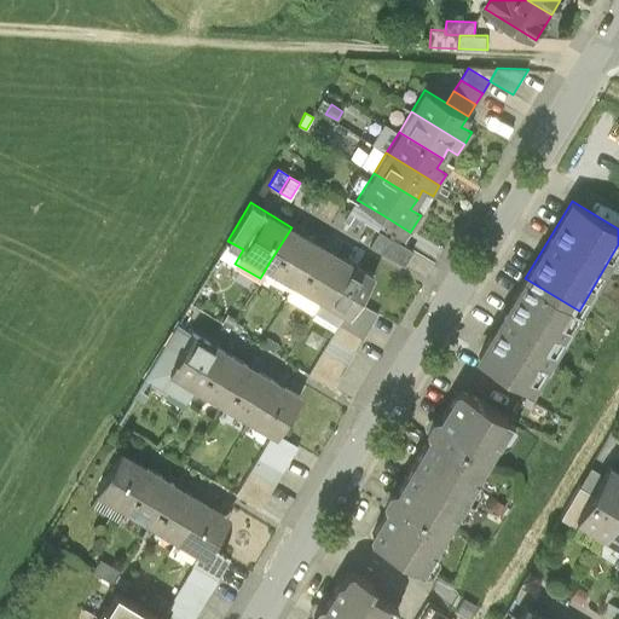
[(404,243),(410,232),(383,215),(377,226),(404,243)]
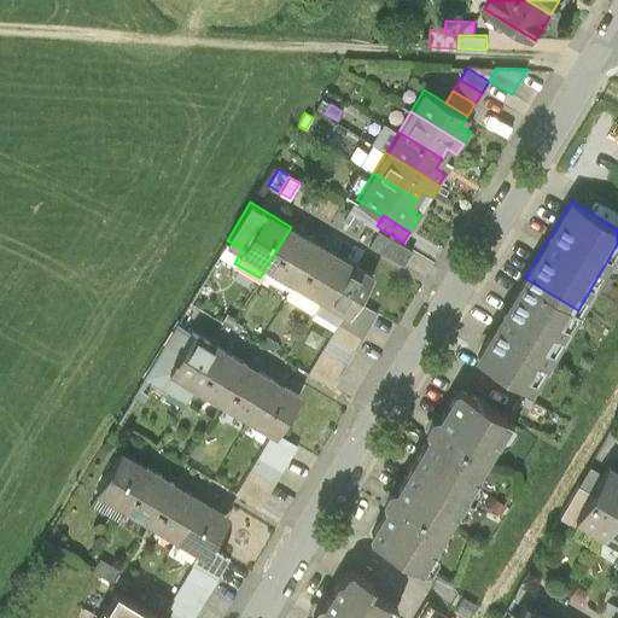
[(412,248),(403,243),(377,226),(367,242),(402,263),(412,248)]
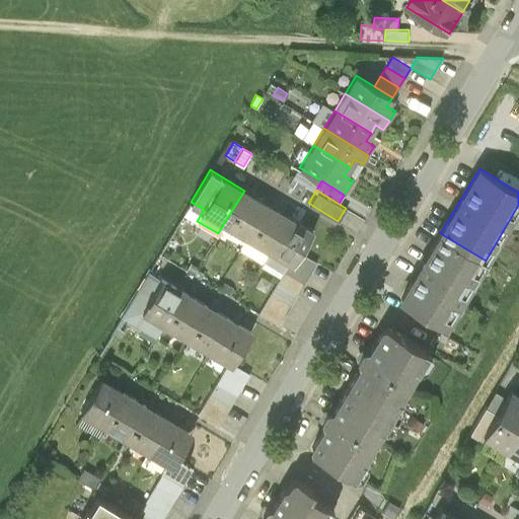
[(267,204),(244,191),(225,221),(248,235),(267,204)]
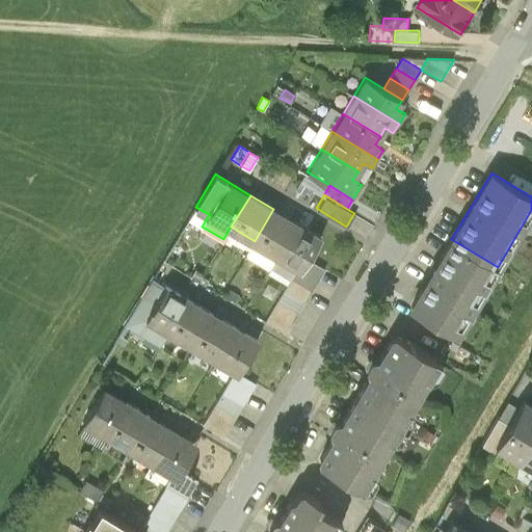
[(209,214),(195,207),(188,219),(202,227),(209,214)]
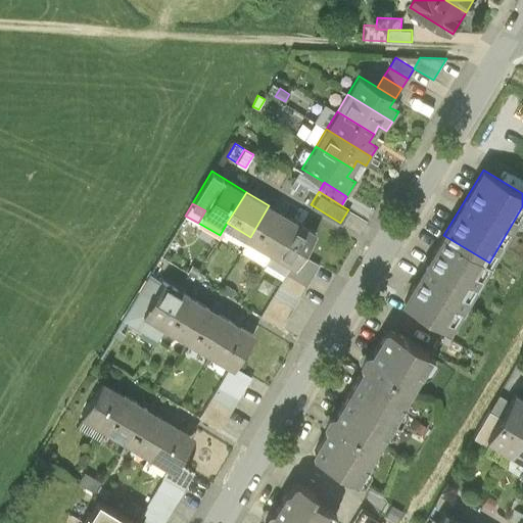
[(292,220),(269,205),(250,237),(274,250),(292,220)]
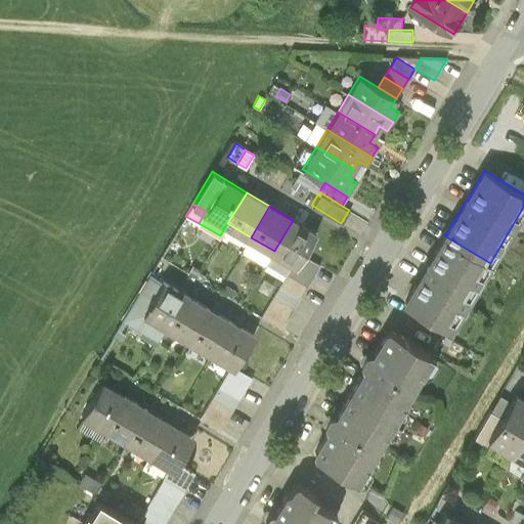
[(315,233),(293,220),(274,251),(265,267),(285,278),(292,266),(295,267),(302,256),(315,233)]
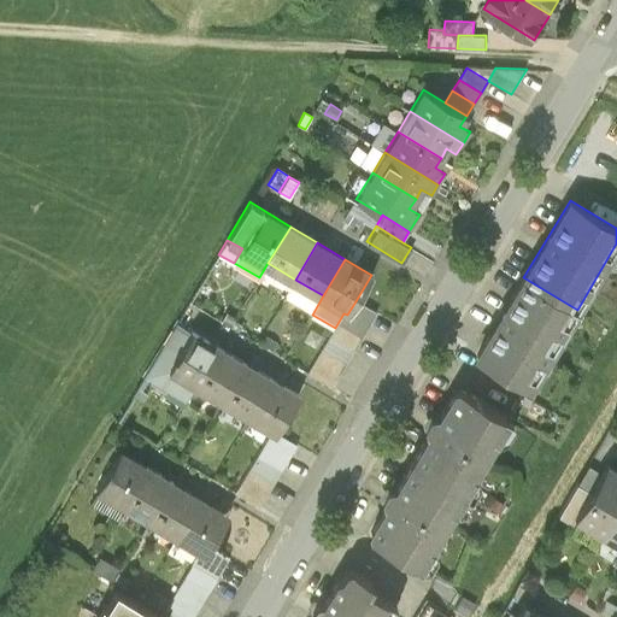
[(577,310),(523,277),(477,352),(532,385),(577,310)]
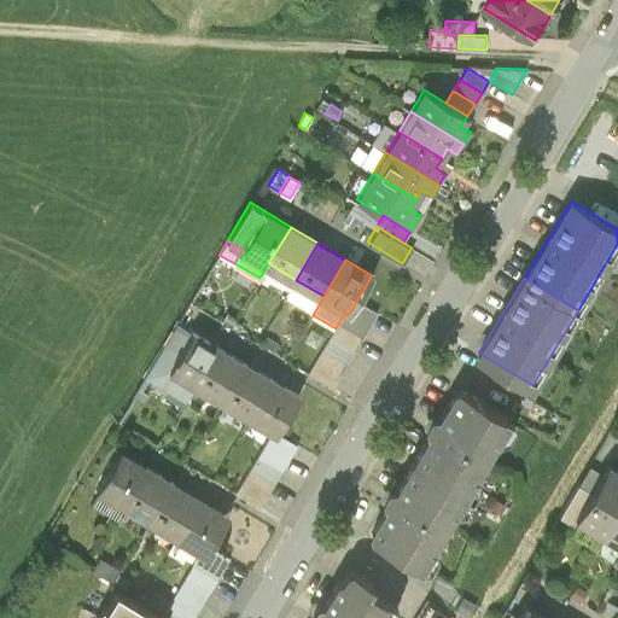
[(375,314),(356,302),(348,315),(344,314),(336,328),(309,372),(333,385),(375,314)]
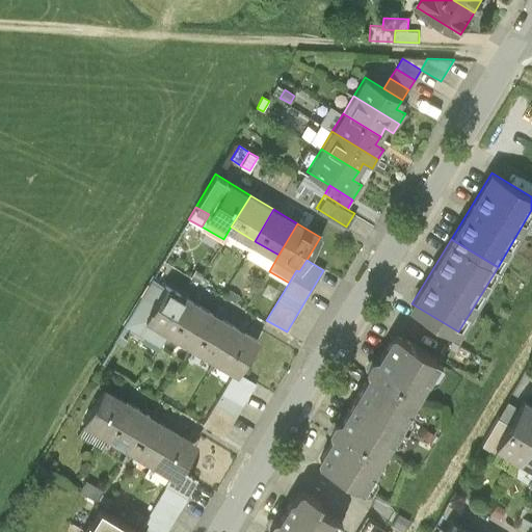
[(307,300),(320,311),(344,278),(329,268),(307,300)]
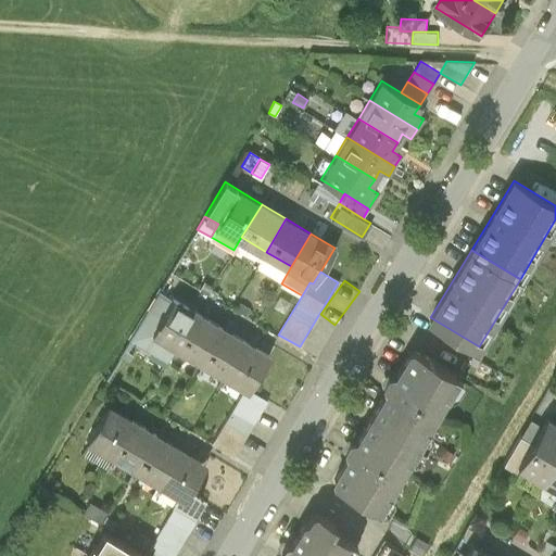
[(204,281),(199,289),(206,293),(212,286),(204,281)]
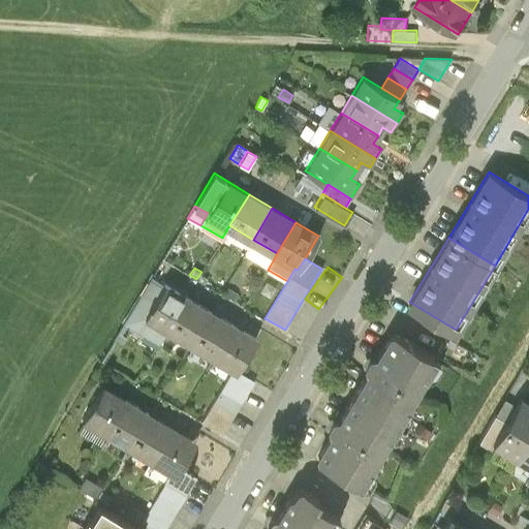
[(144,316),(164,284),(153,277),(125,324),(159,344),(167,331),(144,316)]
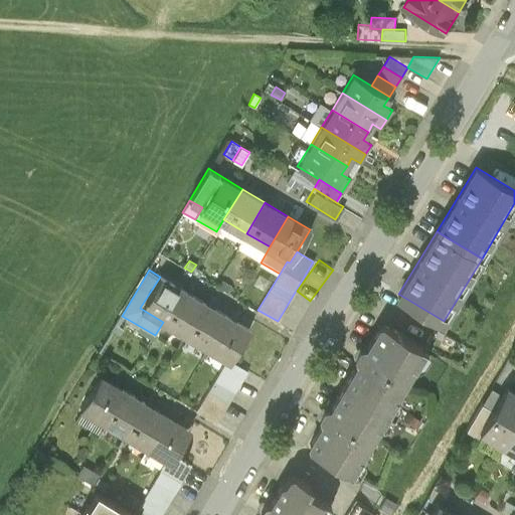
[(182,290),(160,277),(140,308),(163,322),(182,290)]
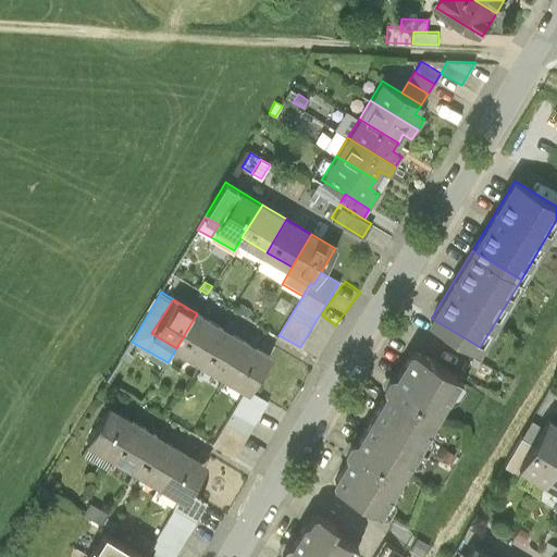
[(222,329),(197,313),(176,348),(200,362),(222,329)]
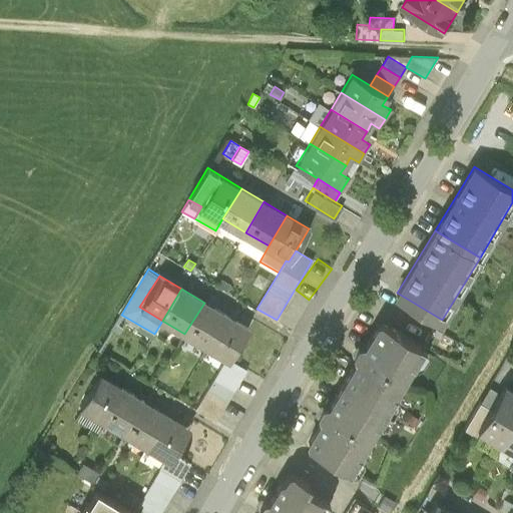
[(227,317),(204,303),(184,334),(207,348),(227,317)]
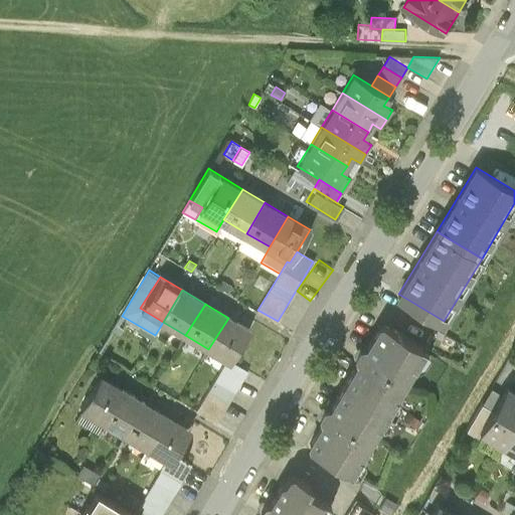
[(248,330),(228,318),(208,349),(226,360),(229,362),(230,361),(248,330)]
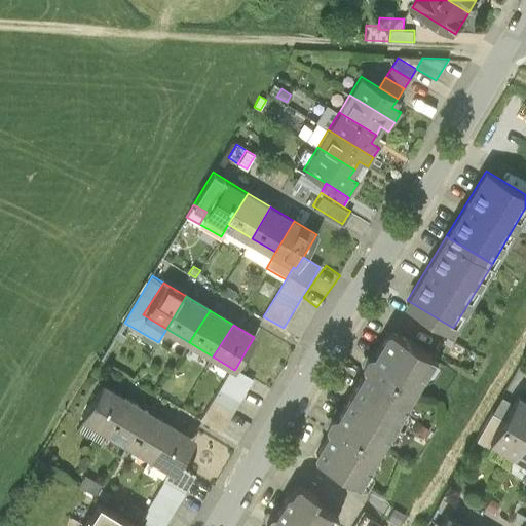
[(367,369),(351,393),(396,420),(410,398),(434,360),(389,332),(375,357),(373,355),(368,355),(364,363),(365,367),(367,369)]
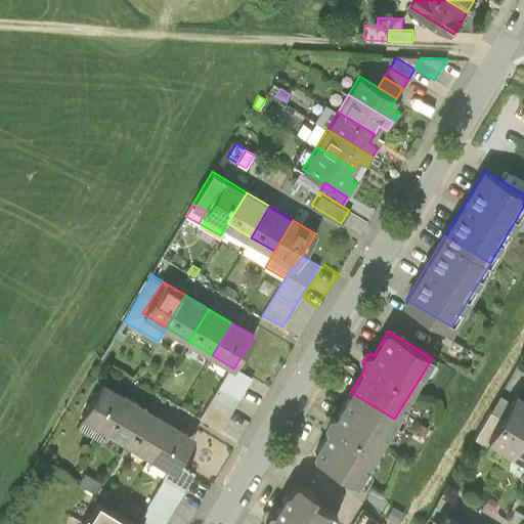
[(233,368),(230,366),(201,418),(220,429),(251,377),(234,367),(233,368)]
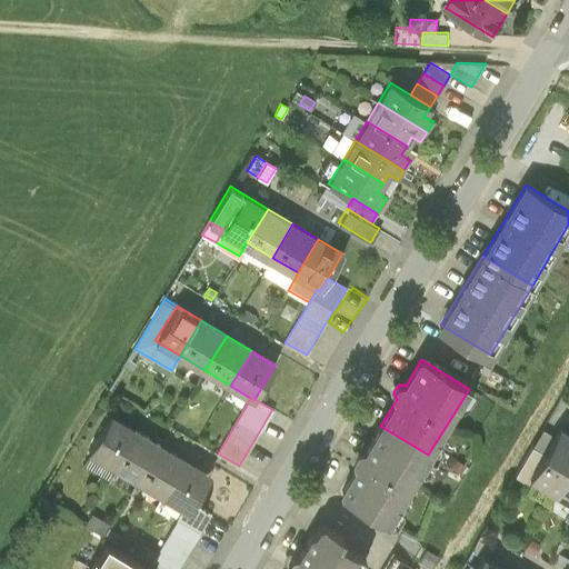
[(136,429),(112,415),(90,451),(115,466),(136,429)]
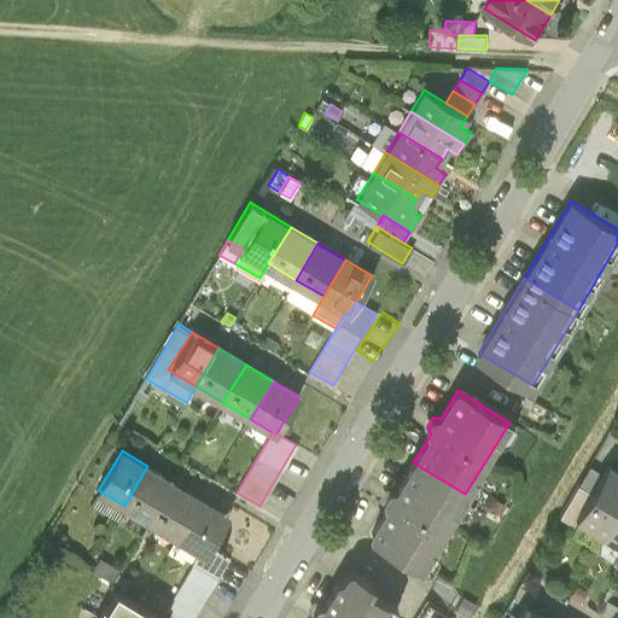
[(465,494),(413,462),(396,491),(394,490),(389,491),(384,500),(385,505),(388,506),(369,535),(420,566),(465,494)]
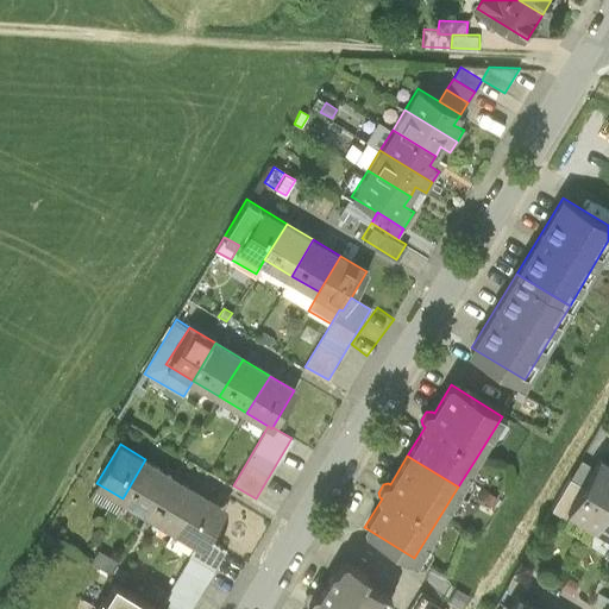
[(608,507),(608,462),(601,457),(595,468),(569,510),(597,528),(608,507)]
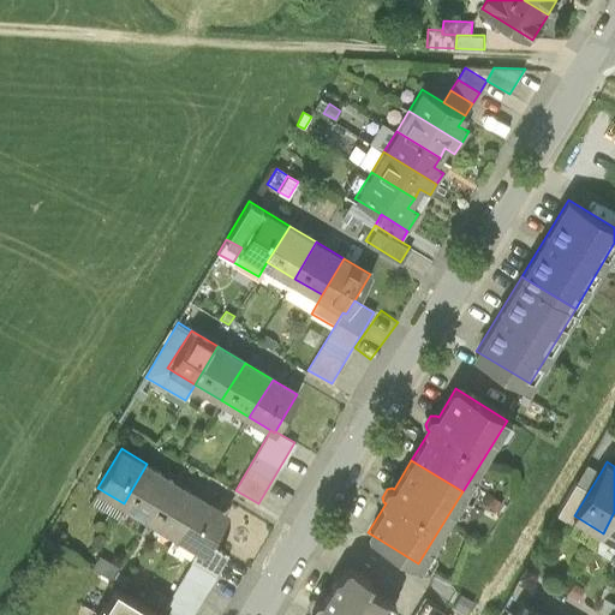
[(174,481),(147,464),(124,503),(150,519),(174,481)]
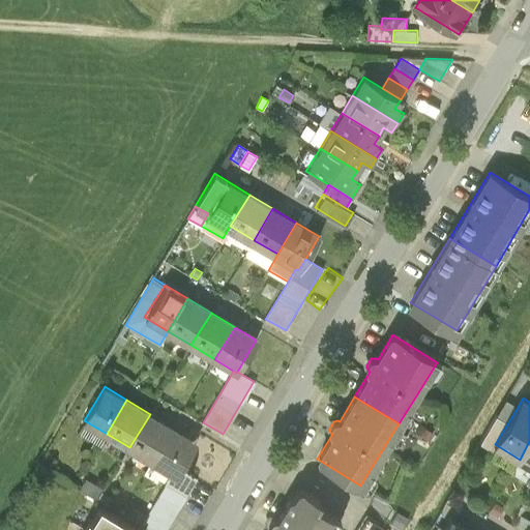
[(495,444),(518,407),(506,401),(480,445),(491,451),(495,444)]
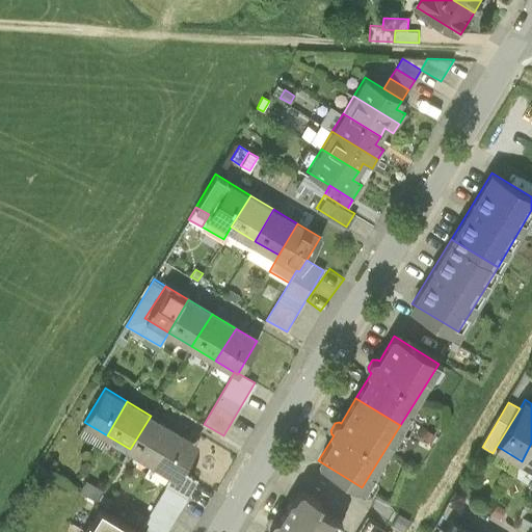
[(174,430),(151,416),(130,449),(153,463),(174,430)]
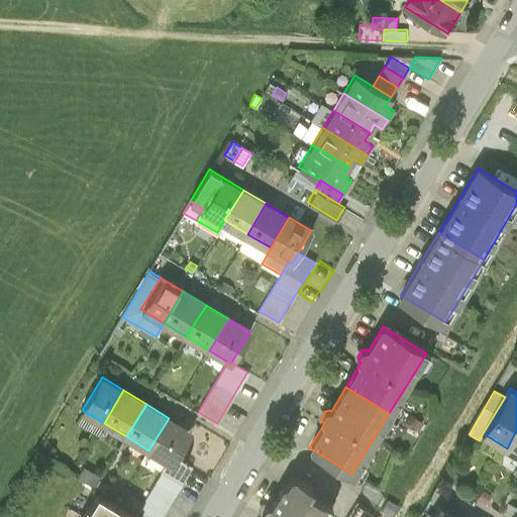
[(191,431),(169,418),(148,450),(166,461),(171,463),(175,457),(191,431)]
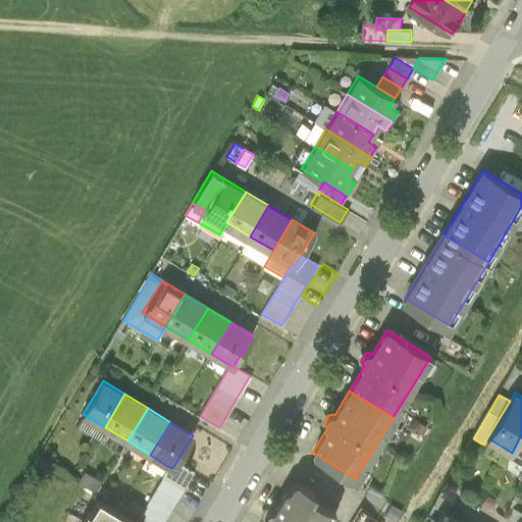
[(521,434),(512,453),(521,458),(521,434)]
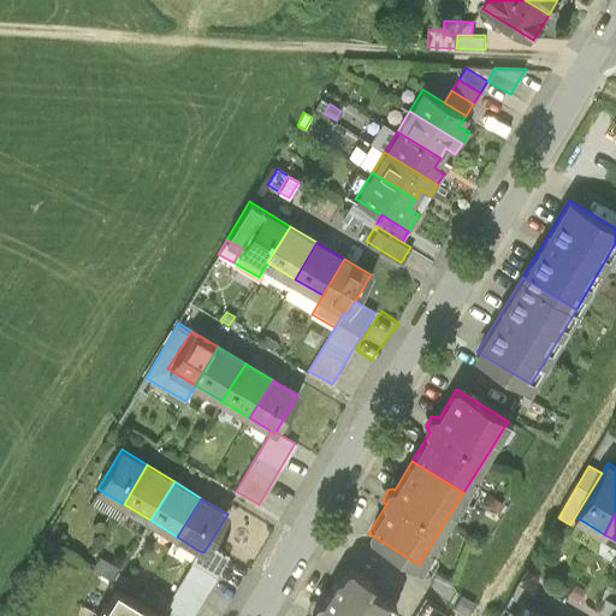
[(203,552),(197,550),(164,606),(179,615),(191,615),(227,557),(208,545),(203,552)]
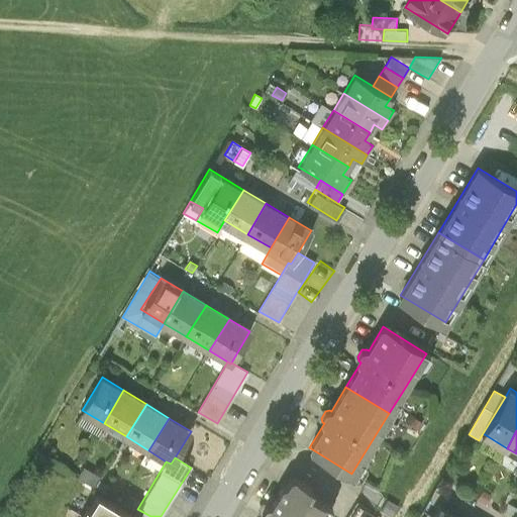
[(101,477),(84,467),(78,476),(95,486),(101,477)]
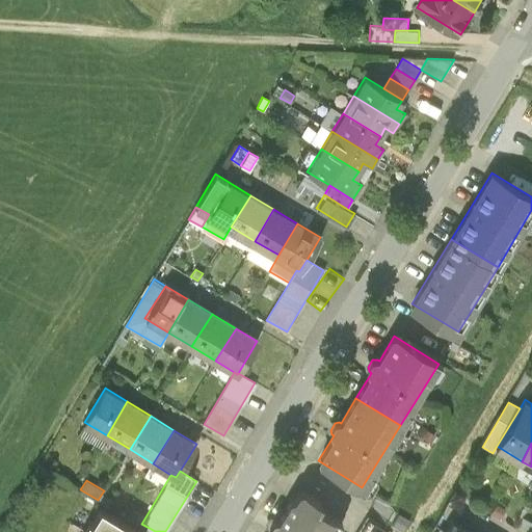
[(271,531),(270,531),(335,531),(338,528),(338,521),(317,509),(321,502),(302,491),(298,493),(295,499),(291,500),(277,522),(273,522),(270,529),(271,531)]
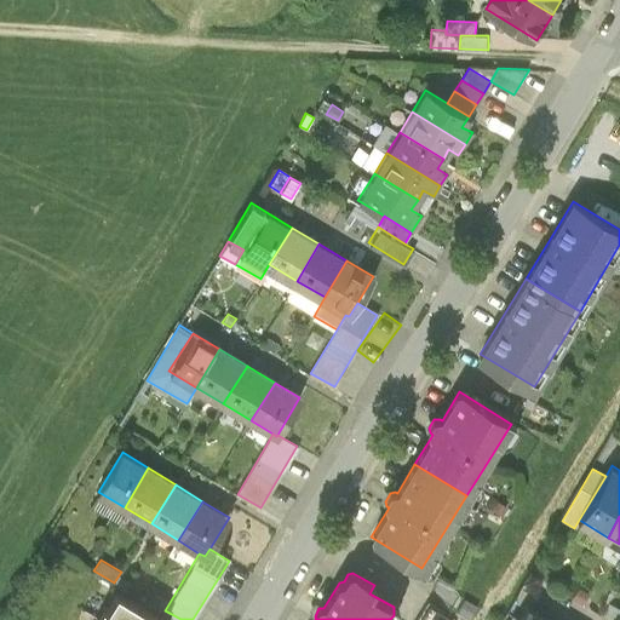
[(590,593),(579,587),(574,598),(585,603),(590,593)]
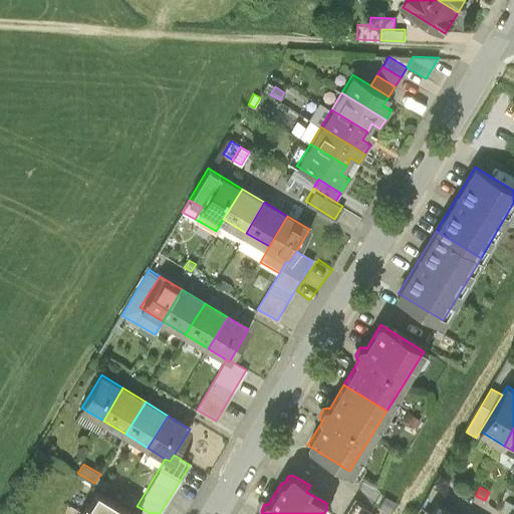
[(135,513),(96,491),(82,513),(135,513)]
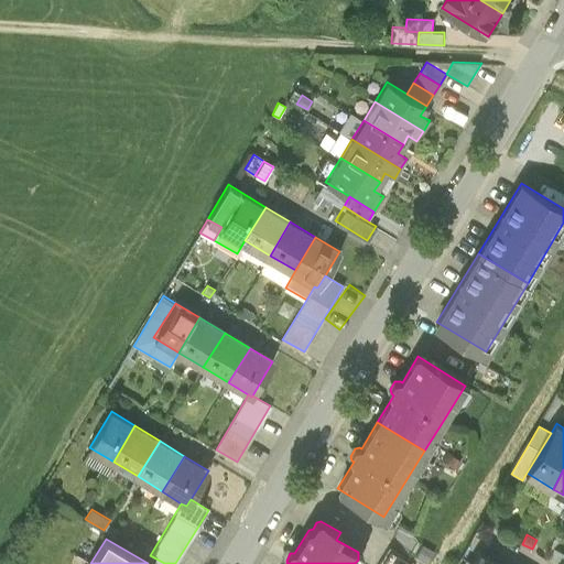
[(152,545),(141,539),(136,548),(148,554),(152,545)]
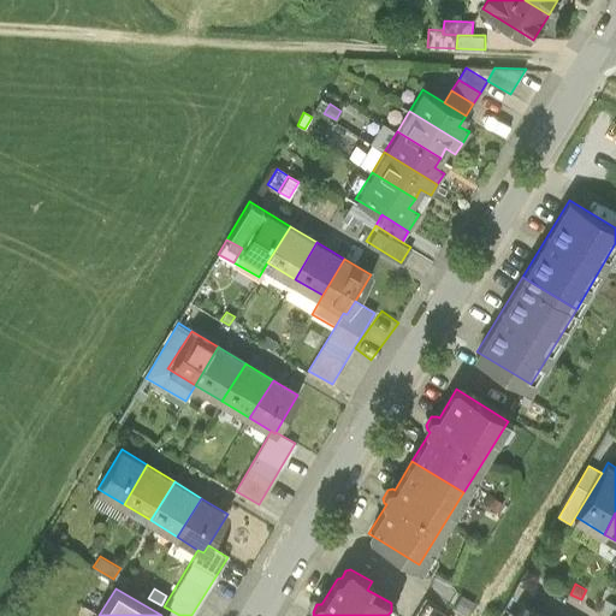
[(474,603),(461,596),(454,608),(467,615),(474,603)]
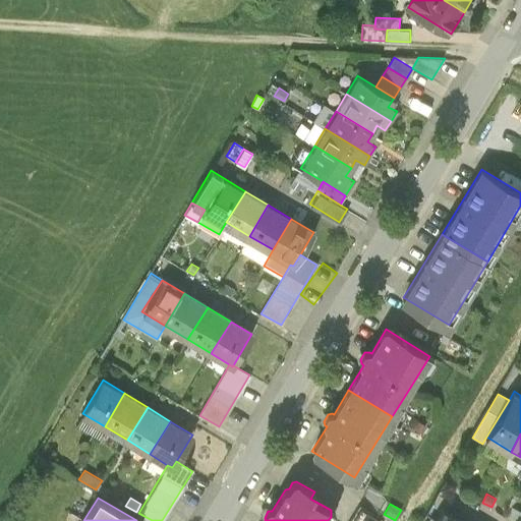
[(461,520),(439,508),(430,520),(461,520)]
